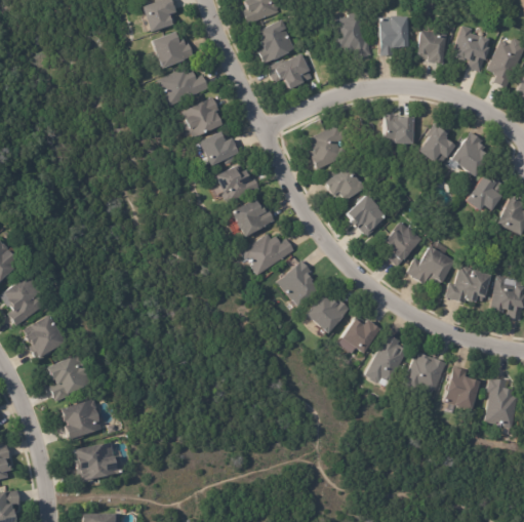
[(170,0),(173,6),(174,11),(171,12),(175,23),(149,32),(140,6),(158,0),(170,0)]
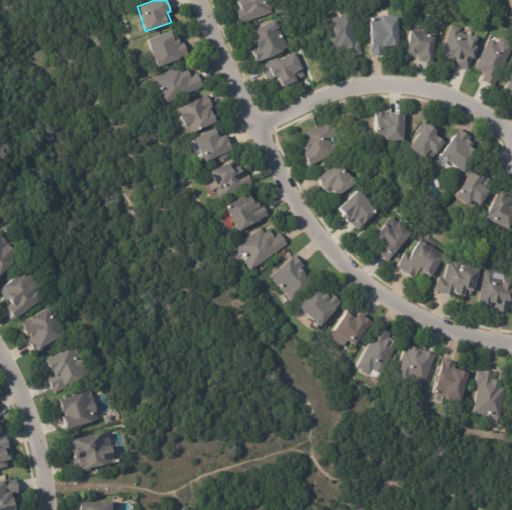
[(272,10),(239,23),(234,9),(239,7),(236,0),(269,0),(271,5),(270,7),(272,10)]
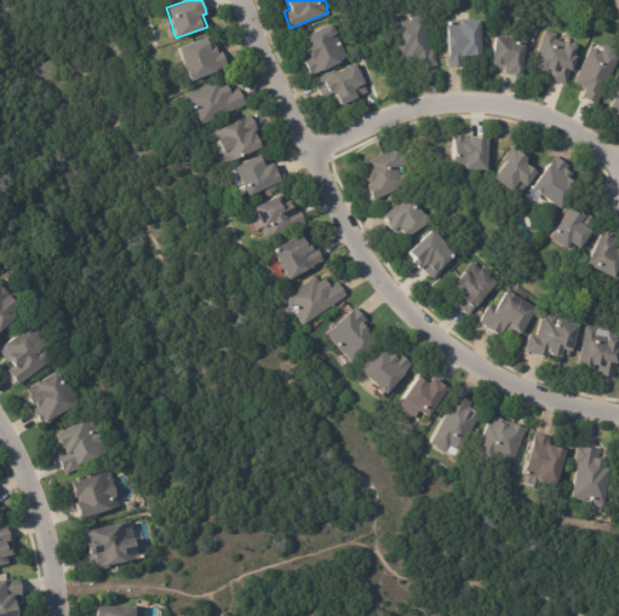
[(434,47),(436,63),(433,63),(433,65),(419,68),(418,58),(406,61),(406,55),(397,56),(391,19),(393,17),(400,16),(402,17),(402,19),(411,18),(410,15),(424,12),(430,47),(434,47)]
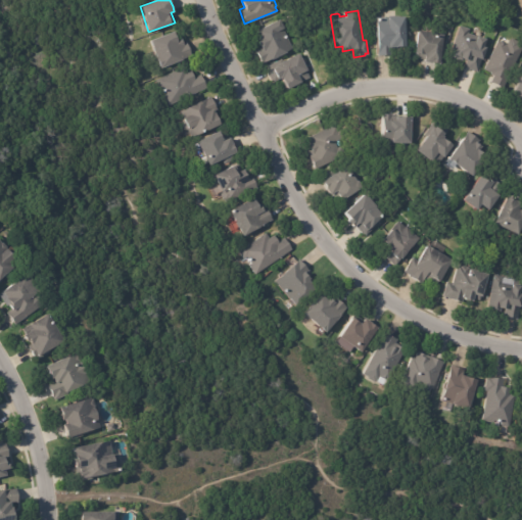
[(395,16),(406,16),(407,46),(390,46),(390,54),(378,55),(378,16),(388,16),(395,16)]
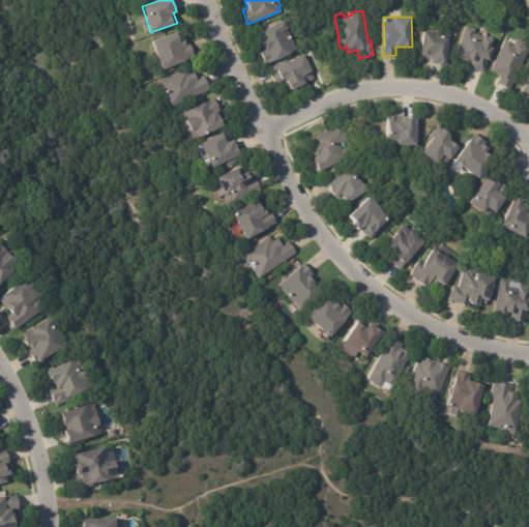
[(263,60),(258,50),(264,47),(260,40),(261,39),(260,36),(262,35),(259,29),(282,18),(286,27),(285,27),(295,47),(289,50),(289,51),(273,59),(272,57),(264,61),(263,60)]
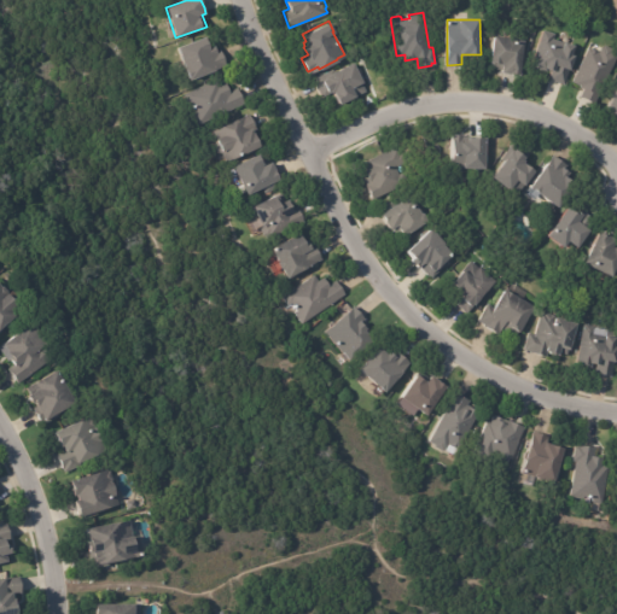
[(557,39),(565,41),(575,45),(572,54),(575,56),(570,70),(568,70),(564,83),(548,77),(551,70),(547,69),(546,71),(531,66),(543,28),(556,31),(553,37),(557,39)]
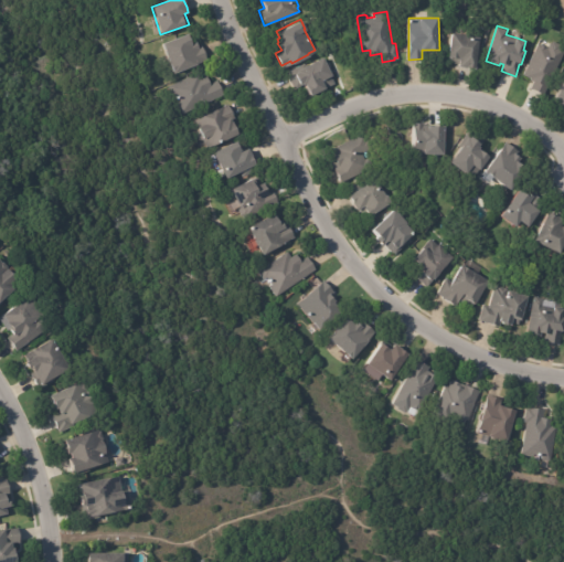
[(201,44),(205,56),(195,62),(173,72),(161,42),(187,31),(190,40),(194,39),(197,43),(200,41),(201,44)]
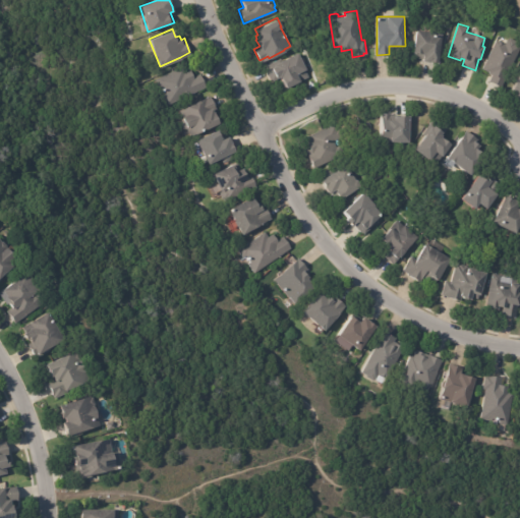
[(424,32),(442,34),(438,63),(422,61),(423,54),(422,54),(421,57),(412,56),(416,30),(424,32)]
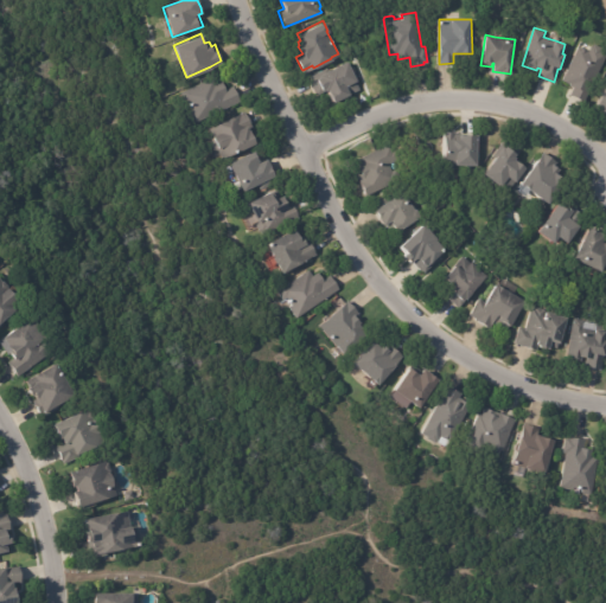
[(581,98),(569,92),(573,85),(568,83),(569,82),(561,78),(578,44),(587,49),(591,42),(593,43),(594,42),(603,45),(601,47),(605,49),(605,52),(582,100),(581,98)]
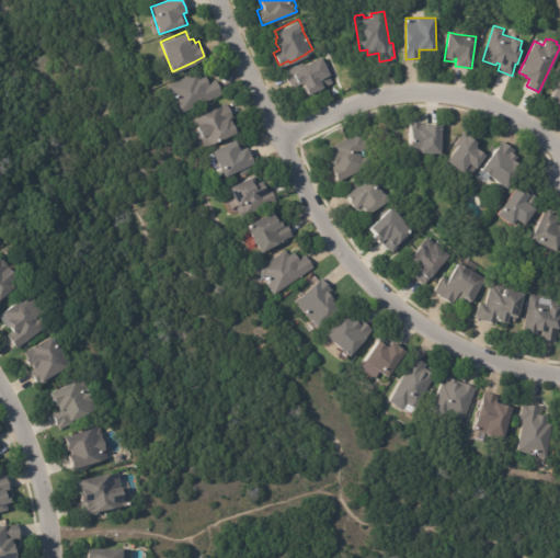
[(322,60),(329,73),(328,75),(331,81),(322,87),(322,88),(307,94),(303,83),(300,84),(299,82),(292,87),(283,70),(301,61),(304,65),(309,63),(309,61),(320,56),(322,60)]
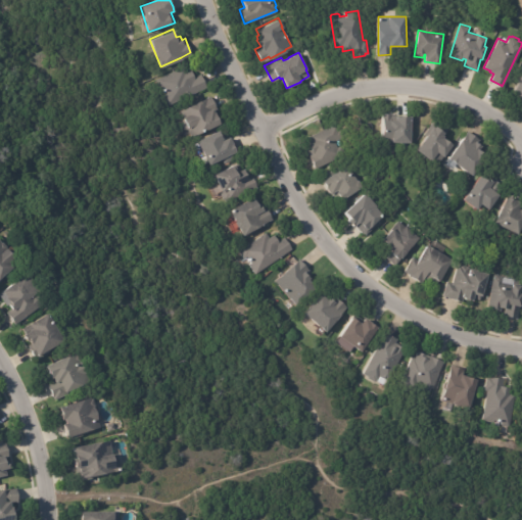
[(185,67),(187,72),(191,69),(194,76),(200,73),(206,86),(168,105),(154,80),(184,64),(185,67)]
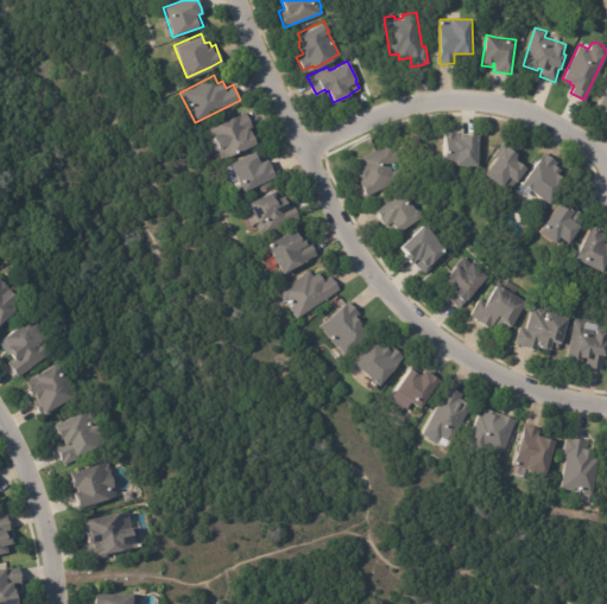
[(606,114),(595,108),(606,77),(606,114)]
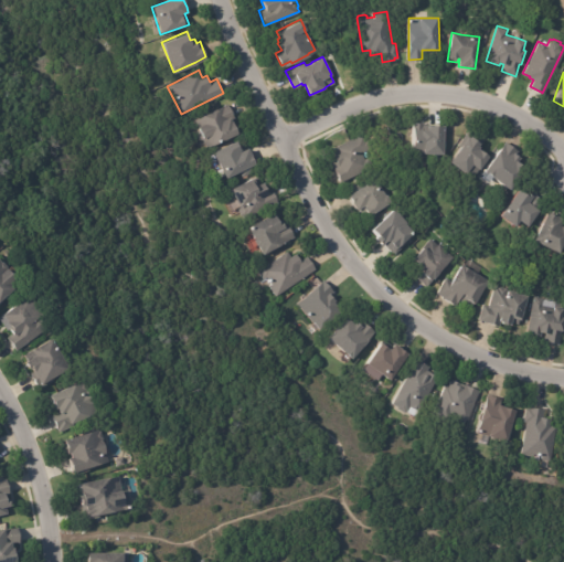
[(227,104),(234,117),(231,118),(238,134),(209,149),(194,120),(227,103),(227,104)]
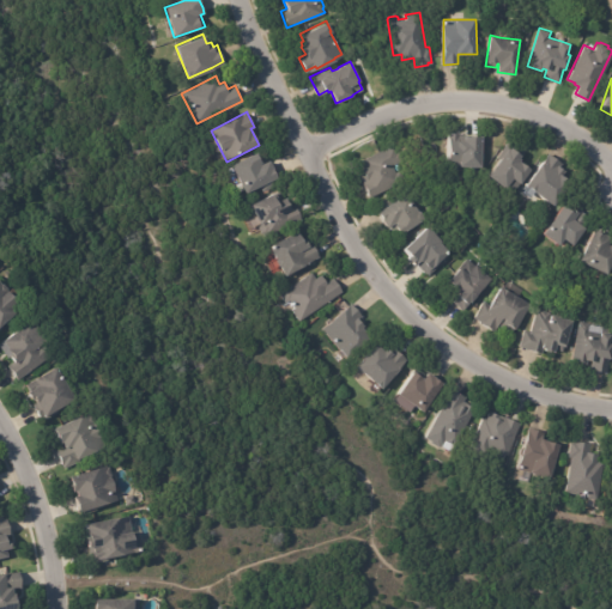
[(458,140),(462,140),(464,135),(480,135),(479,166),(459,165),(459,163),(446,163),(447,132),(456,132),(456,140),(458,140)]
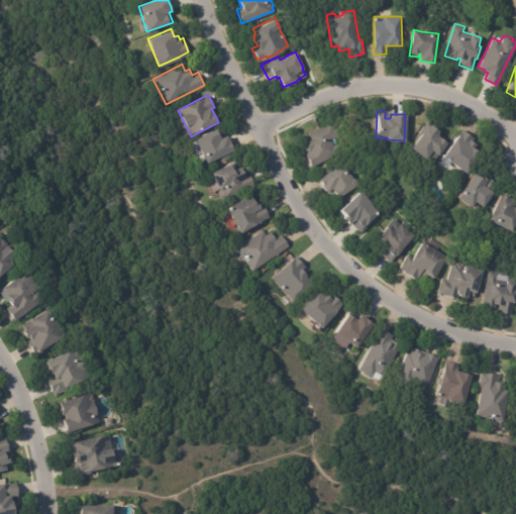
[(310,163),(299,141),(305,138),(304,134),(330,121),(337,135),(329,138),(337,153),(311,166),(310,163)]
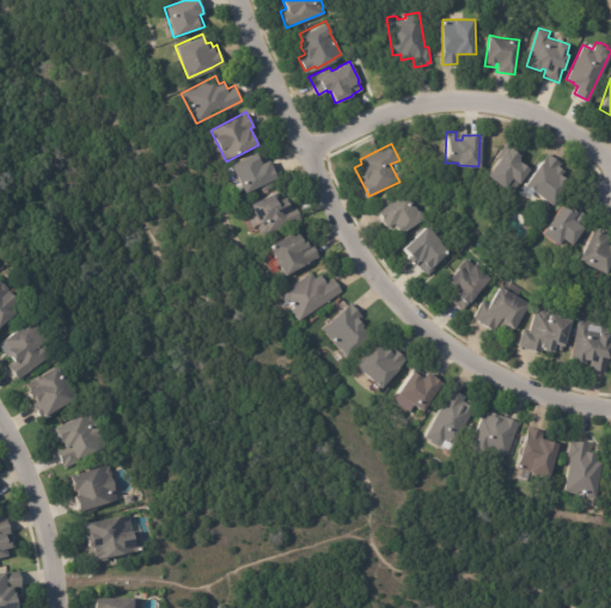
[(518,152),(519,153),(518,155),(519,157),(518,159),(529,166),(518,180),(517,179),(509,190),(486,173),(505,146),(507,147),(508,146),(518,152)]
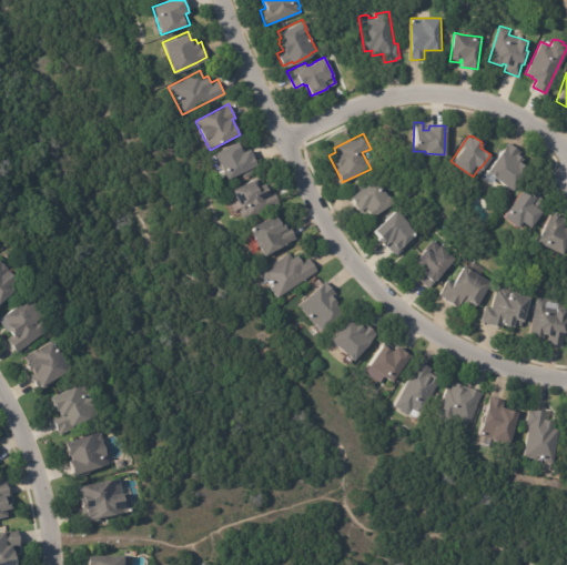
[(508,140),(517,145),(515,150),(522,154),(518,159),(526,164),(512,187),(485,169),(506,138),(508,140)]
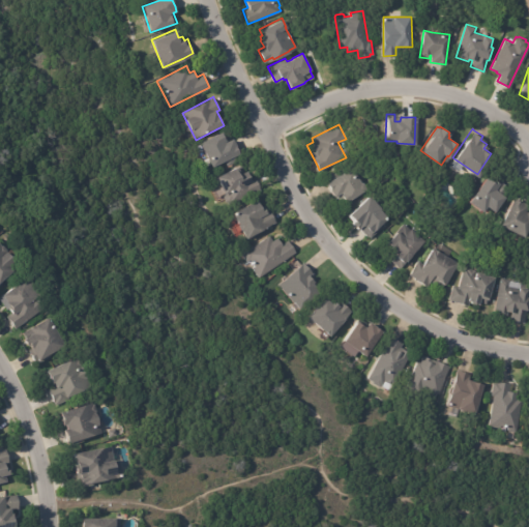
[(224,138),(227,142),(233,139),(240,154),(236,155),(238,158),(229,163),(226,162),(213,168),(201,143),(222,133),(224,138)]
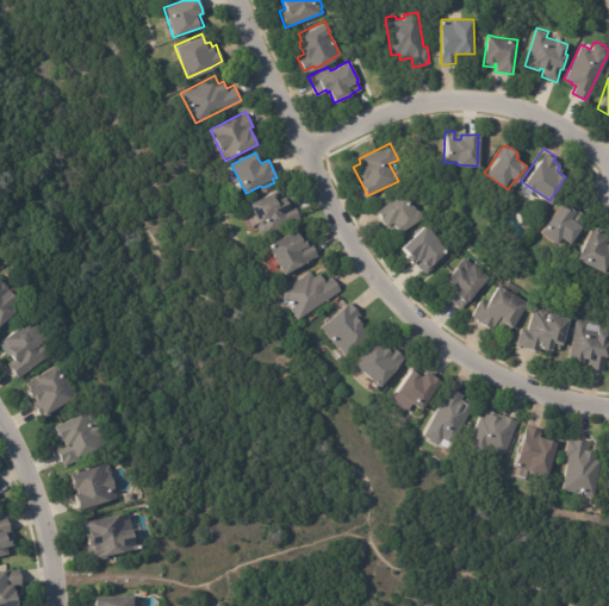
[(281,195),(283,194),(289,206),(293,204),(299,213),(261,233),(255,222),(258,220),(253,211),(250,212),(249,211),(247,210),(244,204),(269,191),(274,199),(281,195)]
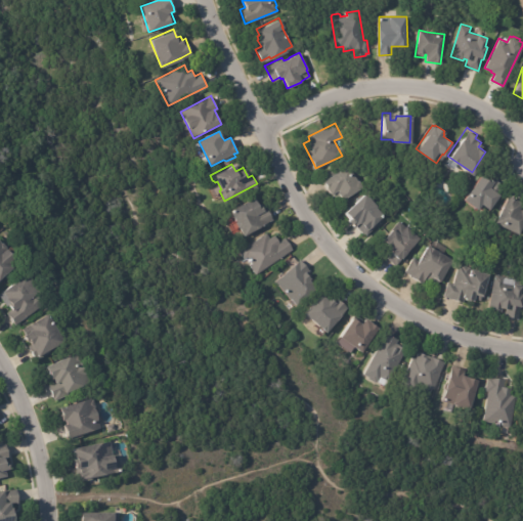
[(350,171),(356,181),(358,181),(361,185),(361,188),(342,202),(336,192),(331,197),(325,189),(327,188),(318,176),(332,167),(337,173),(347,166),(350,171)]
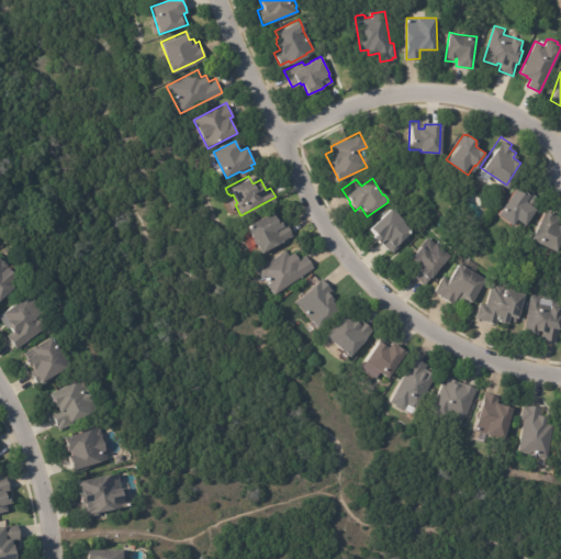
[(528,191),(537,198),(531,207),(534,208),(522,224),(514,219),(509,224),(494,214),(513,188),(518,191),(519,189),(523,191),(525,189),(528,191)]
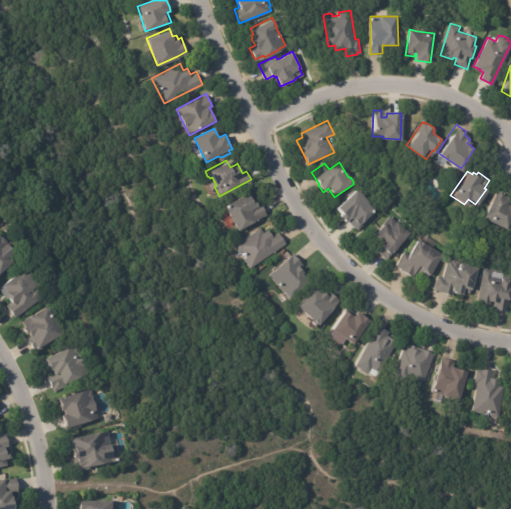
[(367,202),(373,209),(367,215),(368,217),(356,228),(354,225),(353,226),(346,219),(344,220),(339,214),(340,212),(335,207),(356,187),(367,200),(366,201),(367,202)]
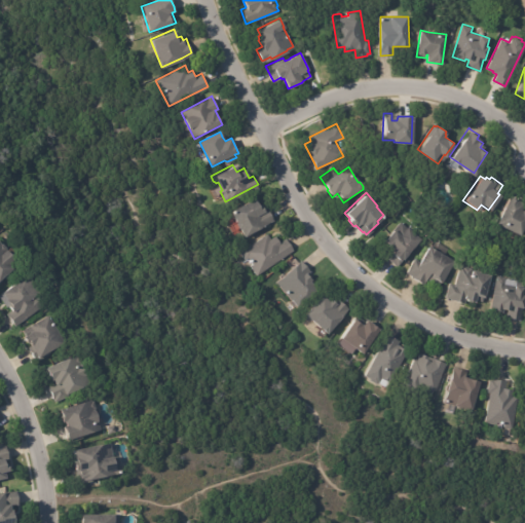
[(510,196),(516,199),(516,198),(523,201),(520,209),(521,210),(521,209),(524,211),(524,221),(519,234),(495,223),(508,195),(510,196)]
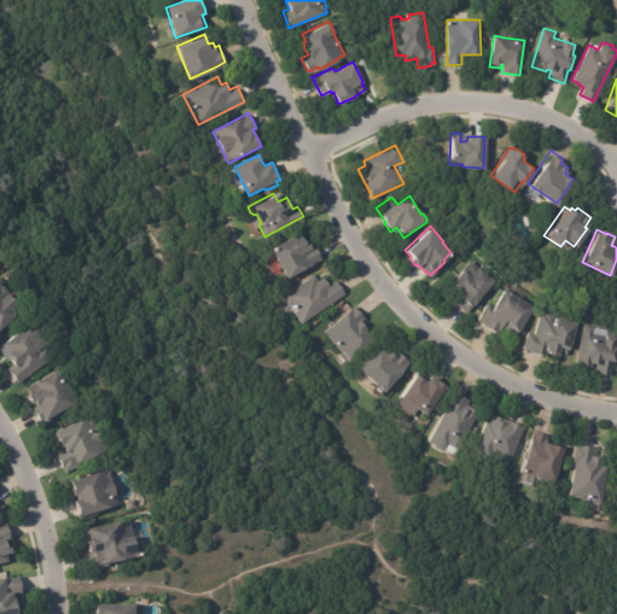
[(313,243),(321,257),(312,263),(313,265),(287,280),(281,270),(279,269),(277,264),(278,262),(271,250),(300,233),(304,241),(307,240),(309,245),(313,243)]
